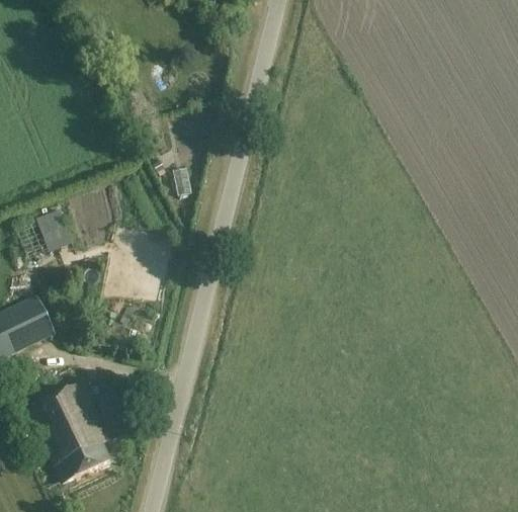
[(72,243),(59,207),(12,225),(25,260),(72,243)]
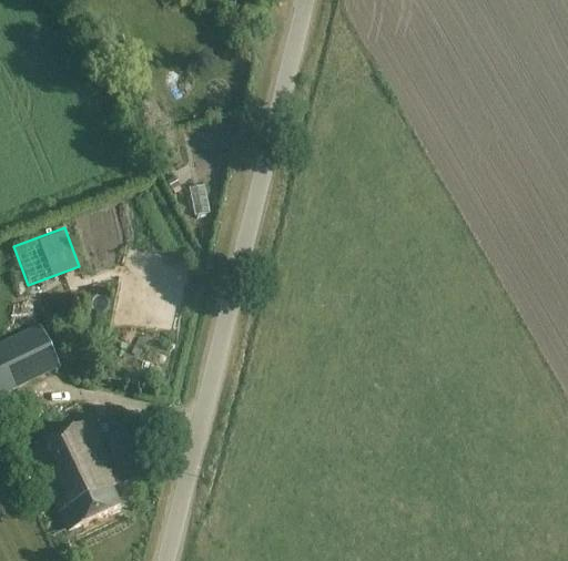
[(0,389),(59,363),(41,322),(0,339),(0,389)]
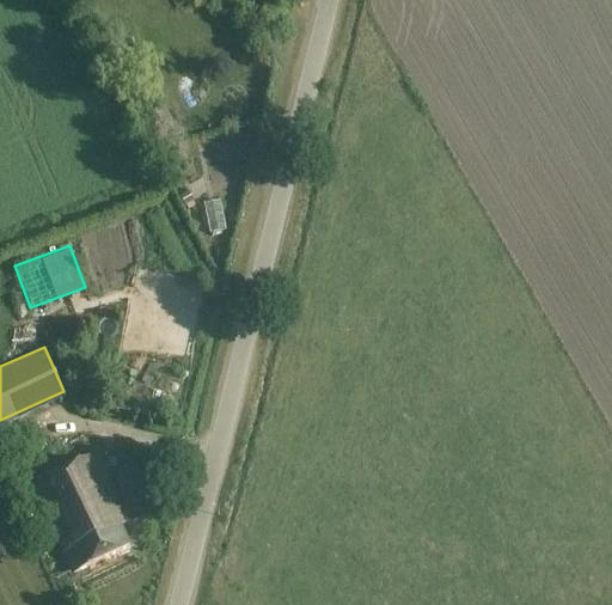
[(128,517),(96,450),(32,481),(74,567),(130,541),(121,520),(128,517)]
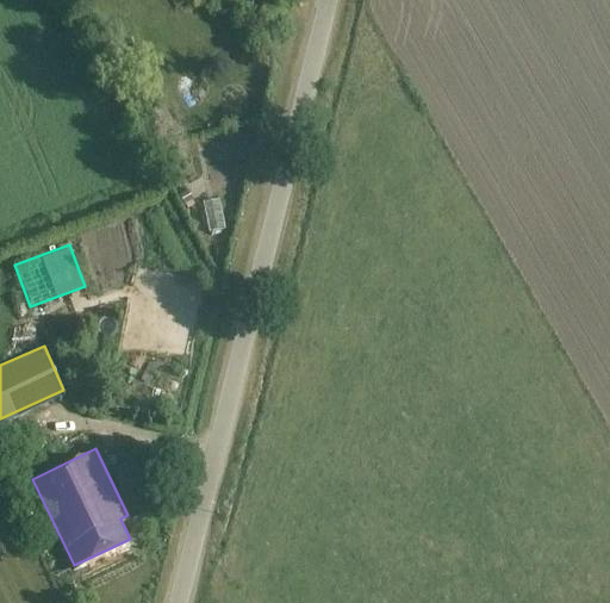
[(148,498),(128,460),(111,467),(131,507),(148,498)]
